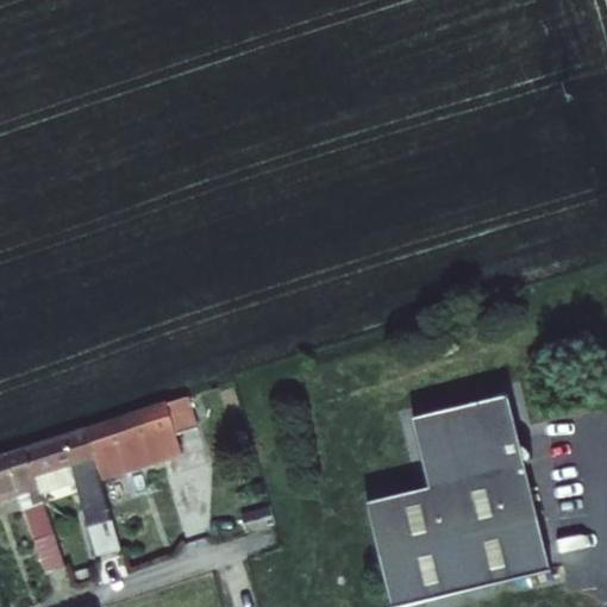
[(92,462),(95,475),(177,450),(170,430),(192,423),(182,392),(145,404),(81,427),(92,462)]
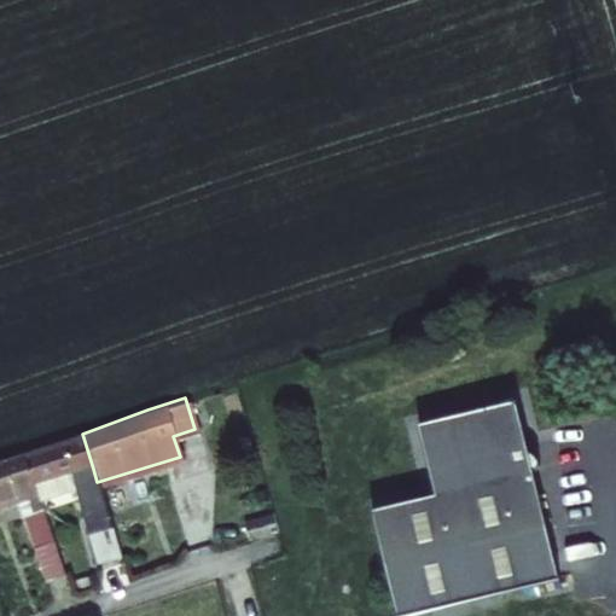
[(370,510),(372,523),(395,615),(401,615),(558,577),(532,470),(538,464),(536,459),(534,455),(530,452),(527,449),(513,400),(416,424),(433,494),(370,510)]
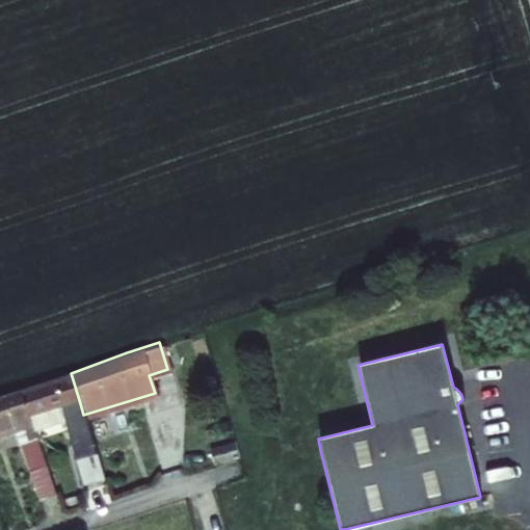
[(83,415),(80,403),(71,373),(43,383),(15,394),(25,422),(59,411),(77,462),(97,456),(83,415)]
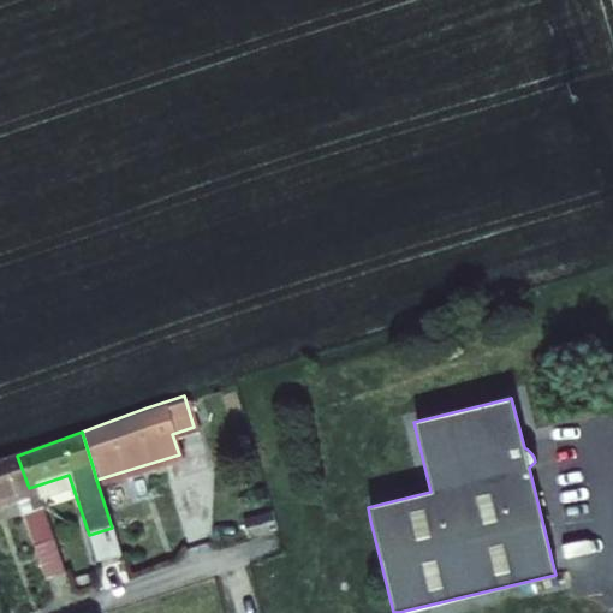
[(0,510),(11,506),(29,564),(52,557),(29,488),(17,456),(0,460),(0,510)]
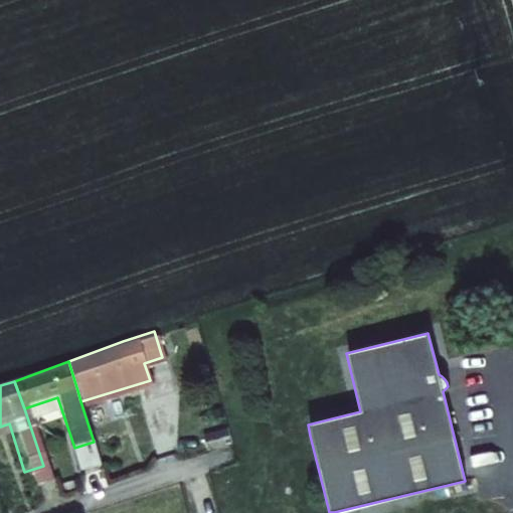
[(94,442),(74,448),(82,475),(102,469),(94,442)]
